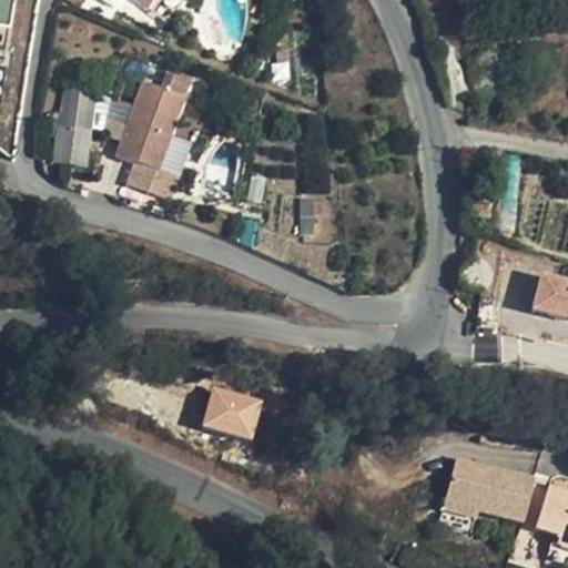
[(0,0),(0,26),(13,28),(14,0),(0,0)]
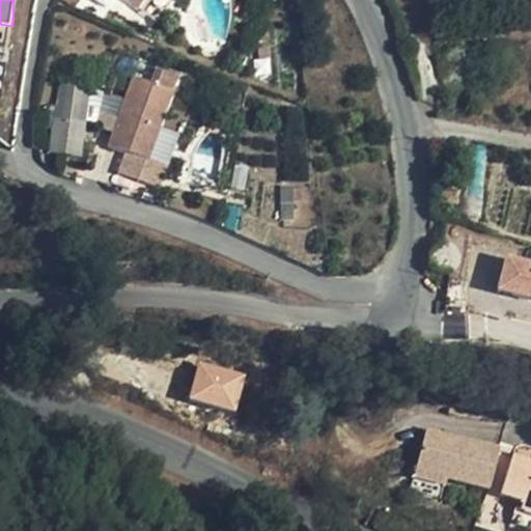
[(135,0),(133,4),(158,21),(170,0),(135,0)]
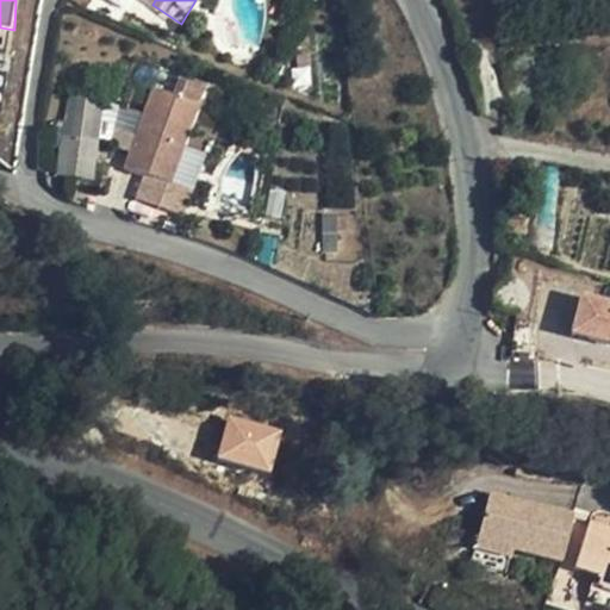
[(315,73),(298,75),(300,92),(317,89),(315,73)]
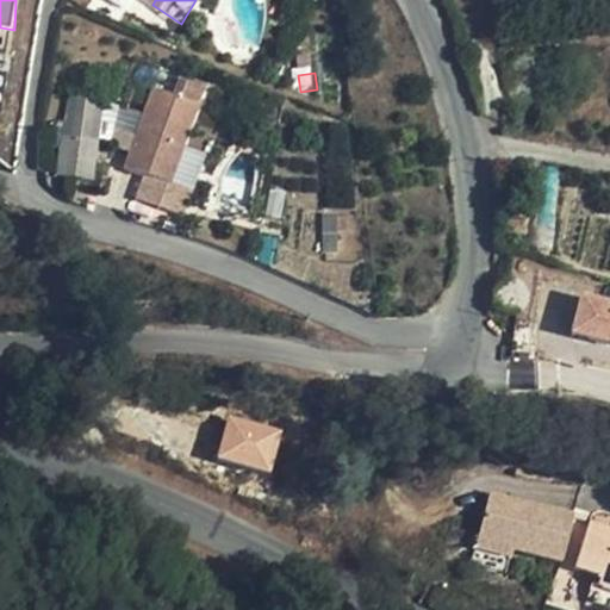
[(178,80),(172,97),(198,107),(204,89),(178,80)]
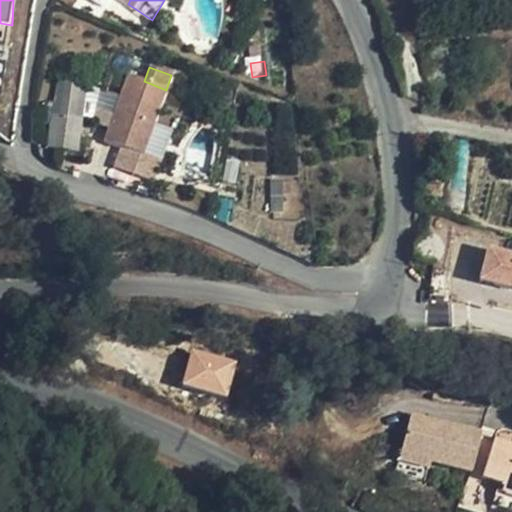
[(113,115),(109,127),(104,142),(120,147),(143,155),(153,124),(166,90),(144,81),(128,75),(120,96),(113,115)]
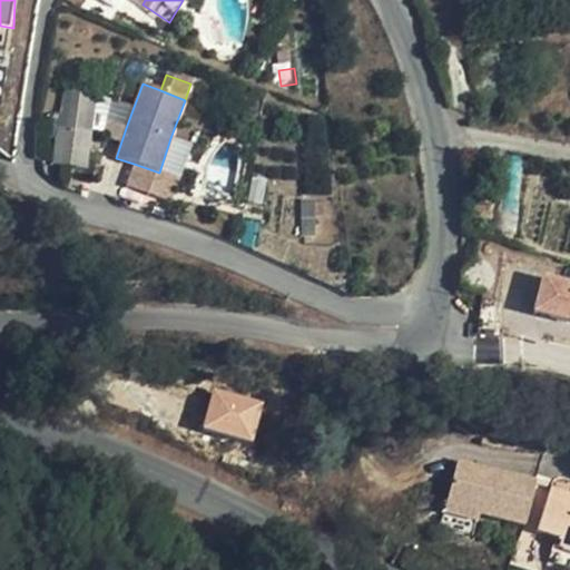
[(60,109),(92,115),(94,115),(97,92),(62,87),(59,109),(60,109)]
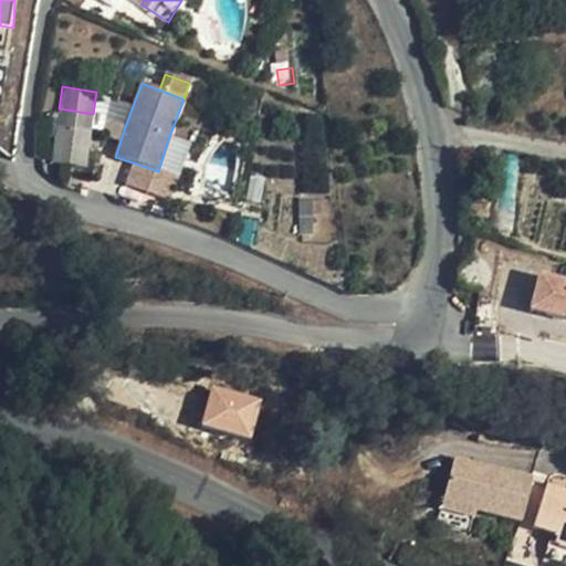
[(125,127),(133,106),(106,96),(102,118),(125,127)]
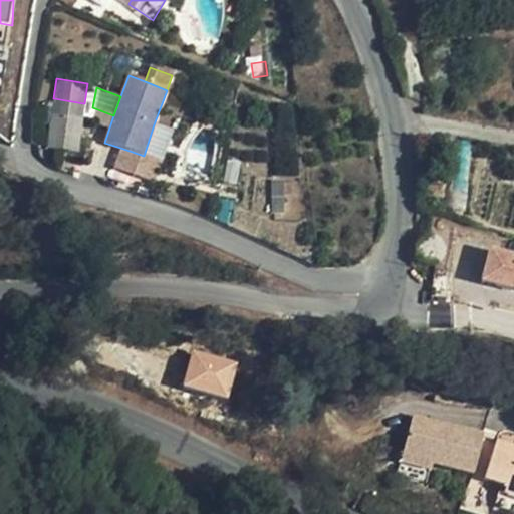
[(83,103),(54,98),(48,149),(76,153),(83,103)]
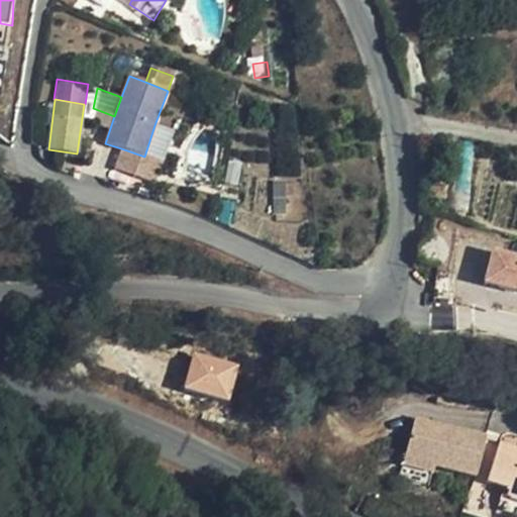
[(114,116),(93,108),(92,108),(89,122),(110,128),(114,116)]
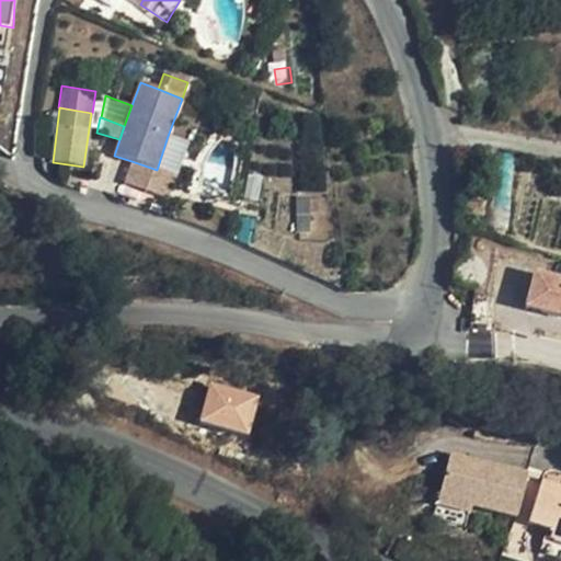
[(168,136),(157,170),(176,176),(189,144),(168,136)]
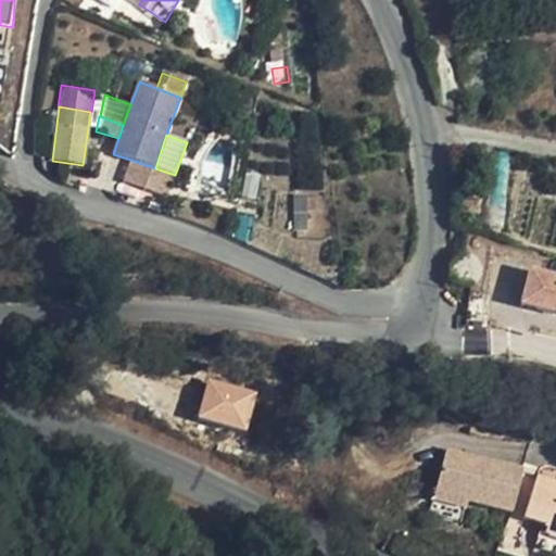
[(155,168),(130,160),(122,182),(147,192),(155,168)]
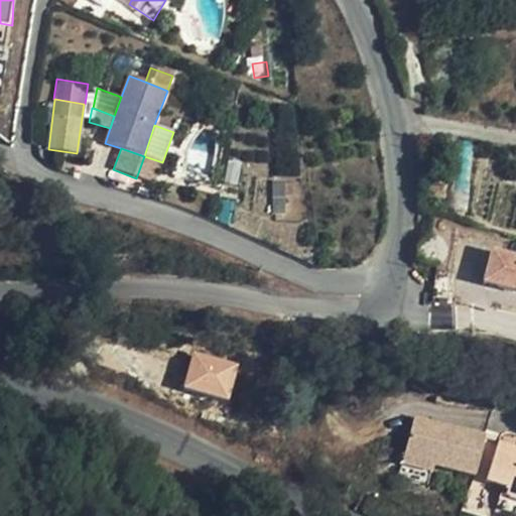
[(162,162),(144,156),(136,178),(154,184),(162,162)]
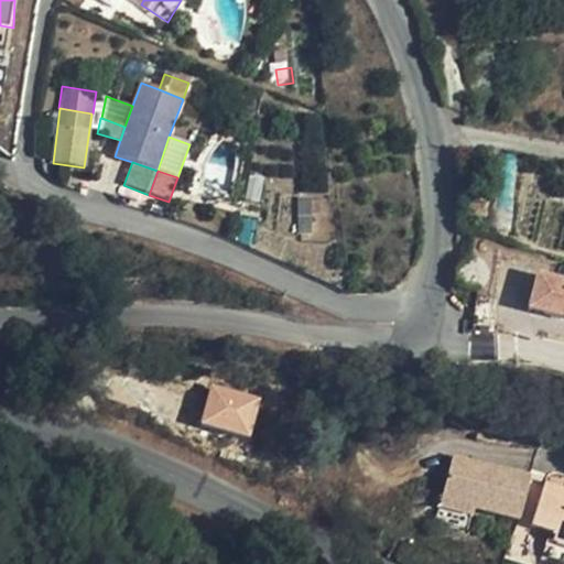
[(563,278),(537,274),(531,312),(563,316),(563,278)]
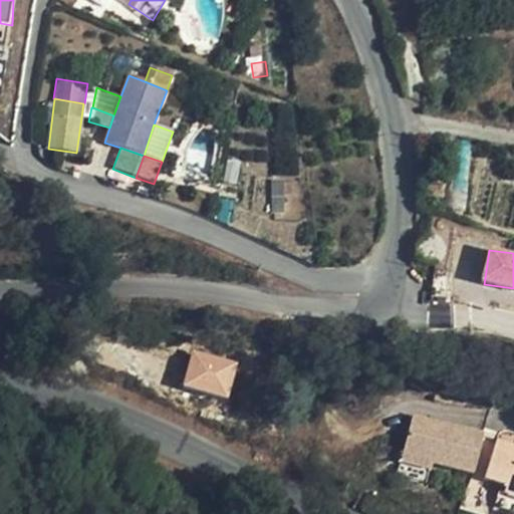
[(230,400),(241,361),(194,348),(184,388),(230,400)]
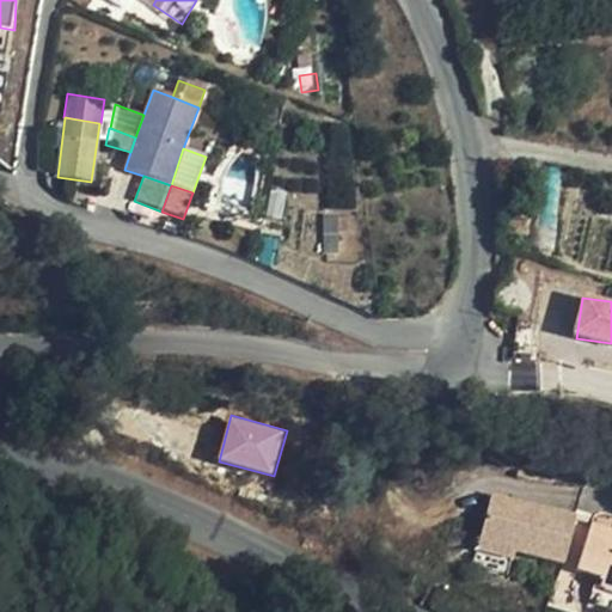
[(563,565),(576,515),(493,493),(479,543),(563,565)]
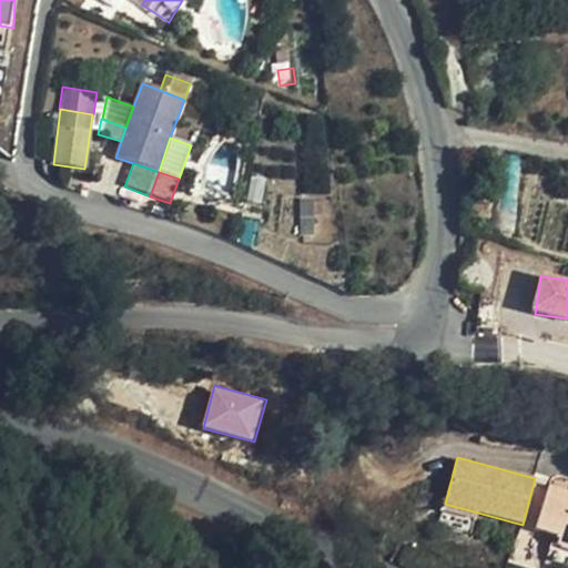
[(567,550),(567,490),(550,485),(535,530),(558,538),(556,546),(567,550)]
